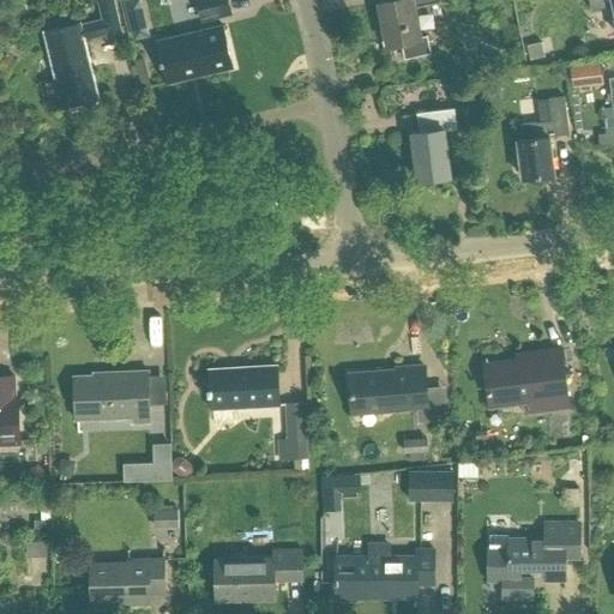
[(85,40),(107,35),(107,38),(124,35),(114,0),(102,0),(98,1),(102,19),(82,24),(82,23),(44,36),(54,78),(42,82),(49,110),(100,98),(85,40)]
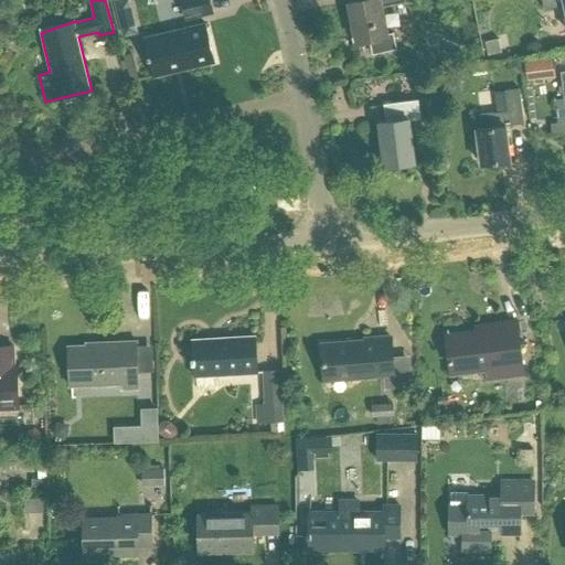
[(130,0),(114,0),(123,36),(138,33),(130,0)]
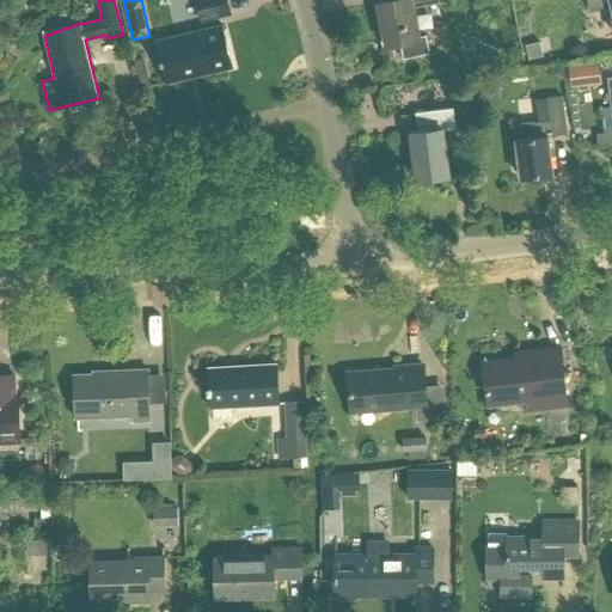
[(195,0),(201,19),(231,12),(227,0),(195,0)]
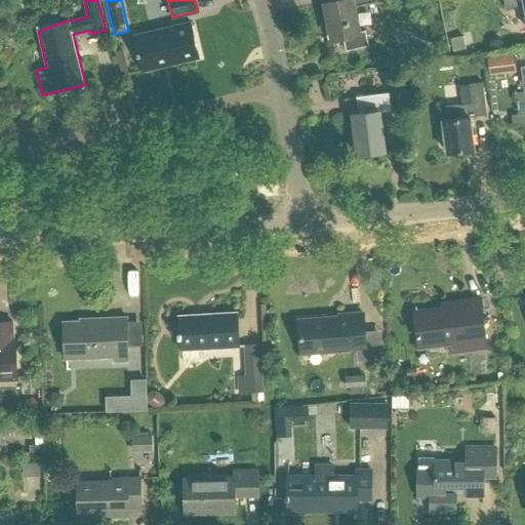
[(332,0),(323,2),(324,3),(328,24),(325,24),(328,38),(331,38),(342,36),(346,50),(368,45),(365,30),(364,31),(360,32),(354,6),(376,1),(375,0),(332,0)]
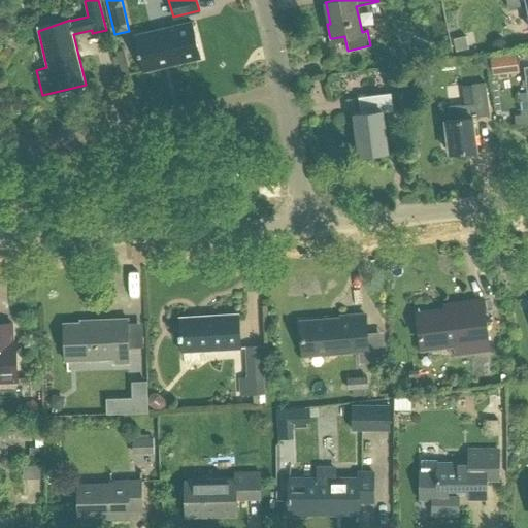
[(527,0),(506,0),(508,8),(527,4),(527,6),(527,0)]
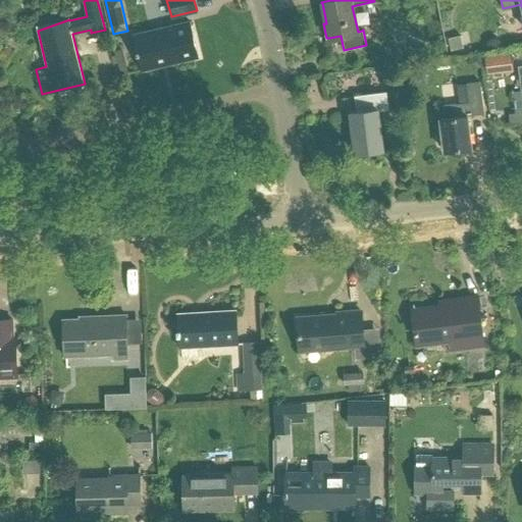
[(190,21),(150,31),(151,35),(135,39),(142,70),(198,57),(190,21)]
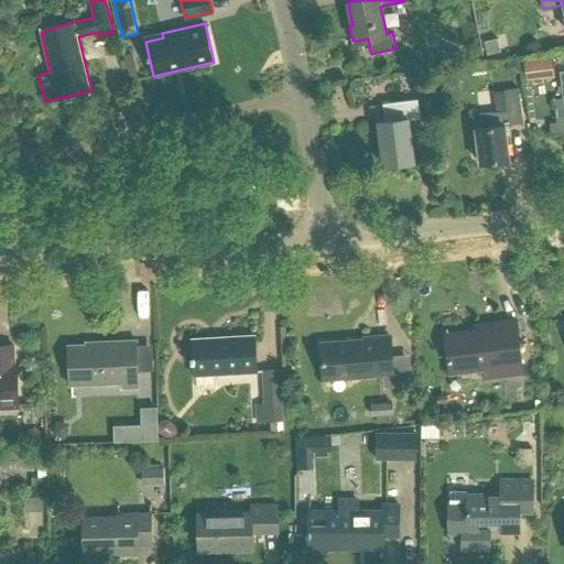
[(486,41),(489,53),(501,51),(498,38),(486,41)]
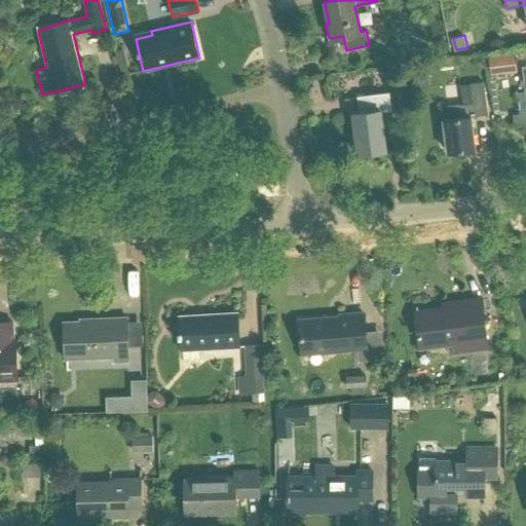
[(494,55),(494,72),(516,71),(515,54),(494,55)]
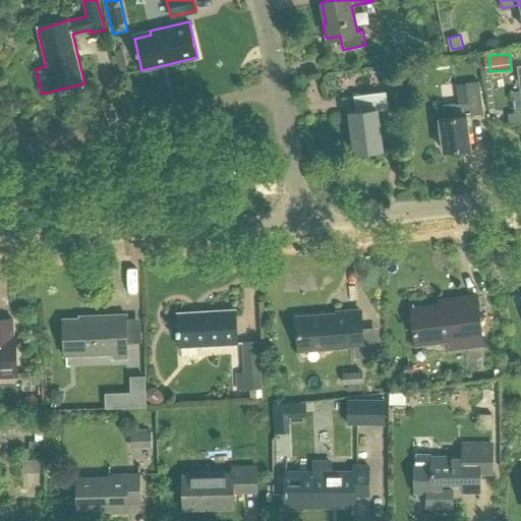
[(460,84),(462,103),(443,105),(444,118),(440,118),(444,151),(470,148),(466,116),(484,113),(481,83),(460,84)]
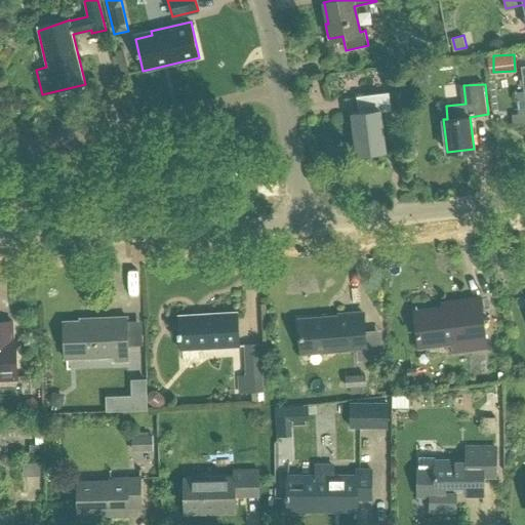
[(359,113),(352,114),(357,154),(386,151),(380,111),(391,110),(389,92),(357,96),(359,113)]
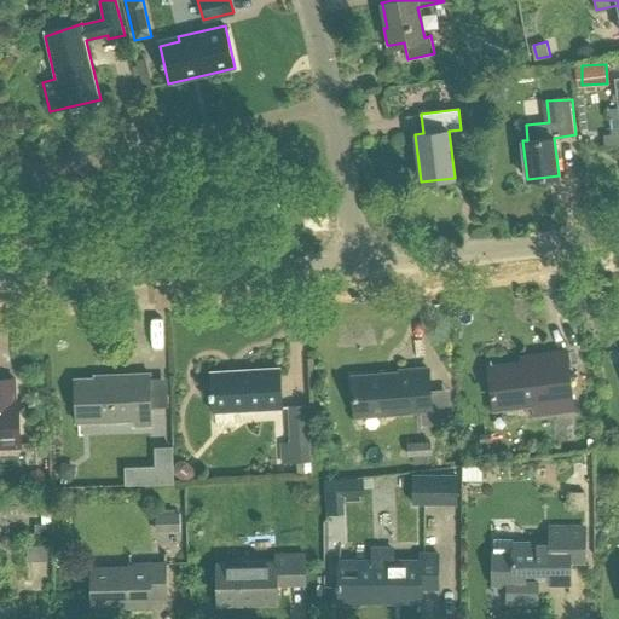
[(487,366),(493,409),(572,399),(566,351),(542,354),(542,359),(487,366)]
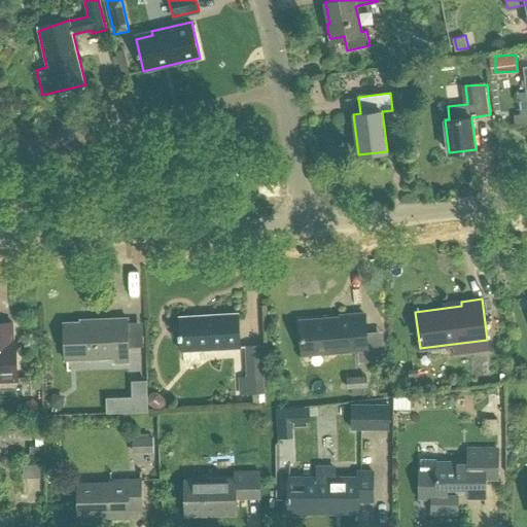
[(207,319),(179,321),(181,351),(240,347),(238,313),(207,315),(207,319)]
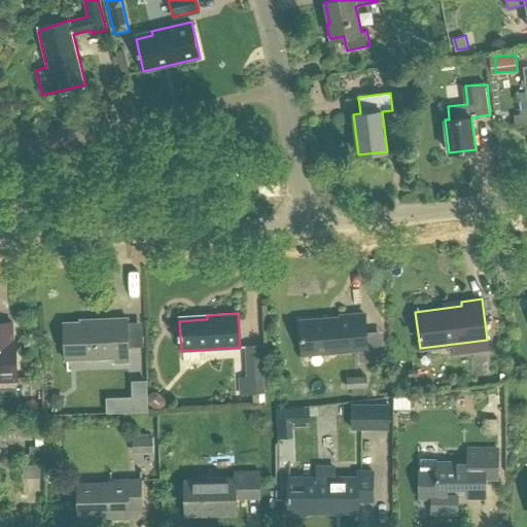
[(301,321),(303,354),(366,349),(363,314),(340,316),(341,318),(301,321)]
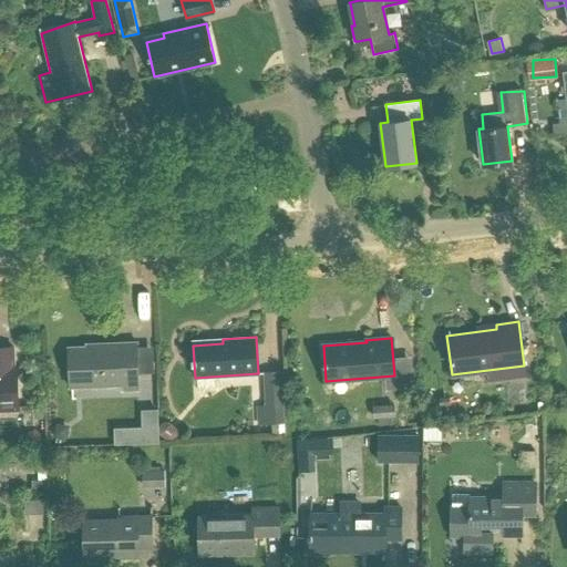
[(69,347),(70,387),(123,385),(123,391),(138,390),(137,342),(96,343),(96,347),(69,347)]
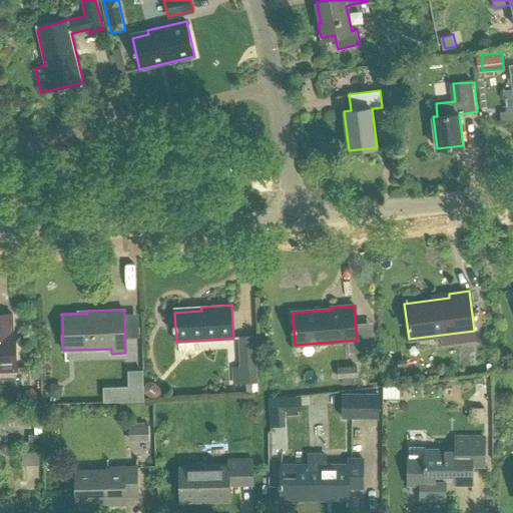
[(0,370),(16,370),(15,332),(13,332),(12,314),(0,314),(0,370)]
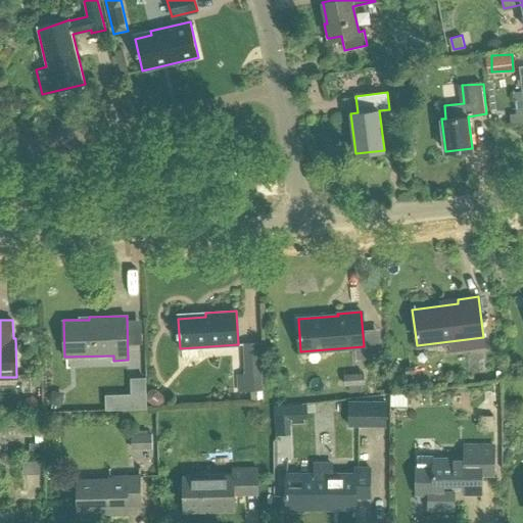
[(245,373),(236,374),(237,390),(263,389),(259,341),(243,342),(245,373)]
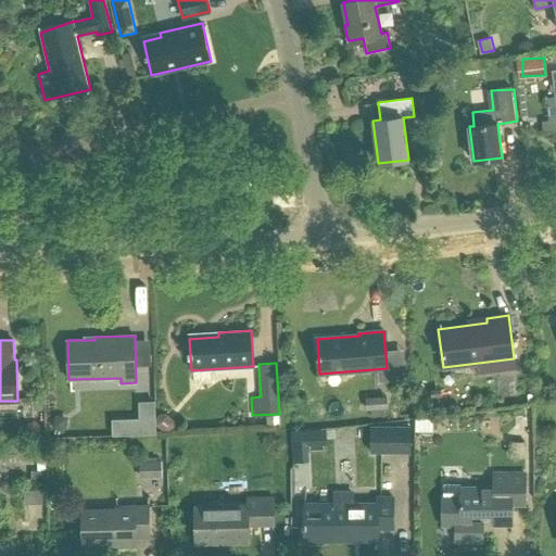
[(138,404),(138,421),(153,421),(153,403),(138,404)]
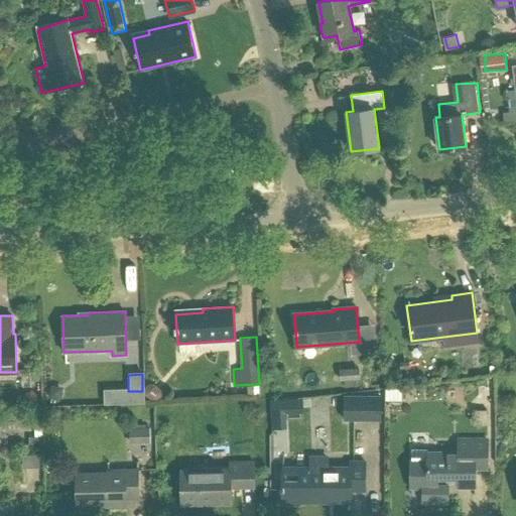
[(345,420),(381,420),(382,394),(345,394),(345,420)]
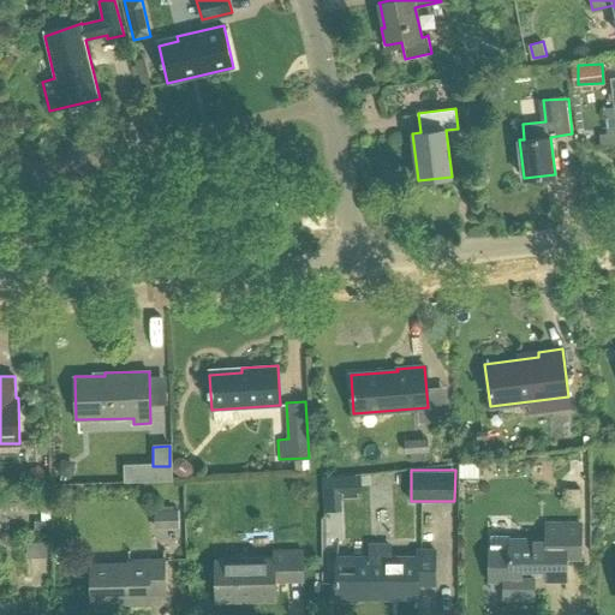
[(11,471),(11,485),(33,484),(33,471),(11,471)]
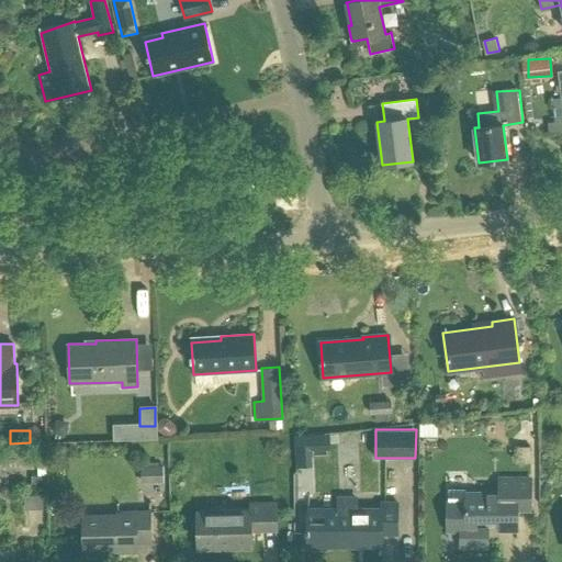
[(33,475),(33,484),(47,484),(48,480),(48,461),(40,461),(40,475),(33,475)]
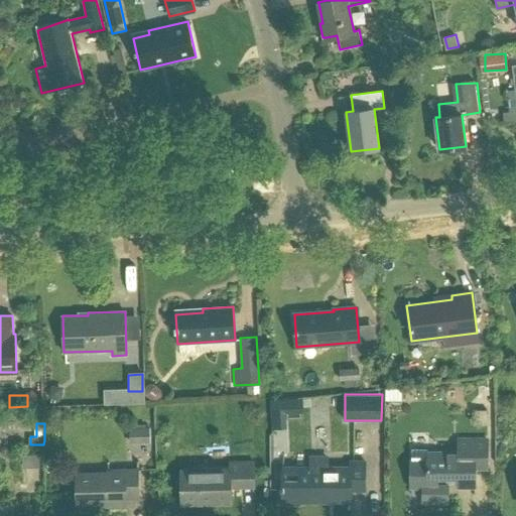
[(126,425),(126,441),(146,441),(146,425),(126,425)]
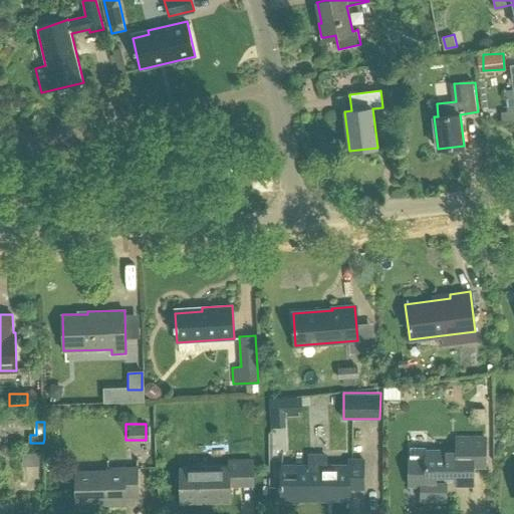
[(485,466),(485,436),(457,436),(457,449),(426,449),(426,457),(410,457),(410,486),(422,486),(422,500),(446,500),(446,482),(436,482),(436,475),(457,475),(457,485),(473,485),(473,466),(485,466)]
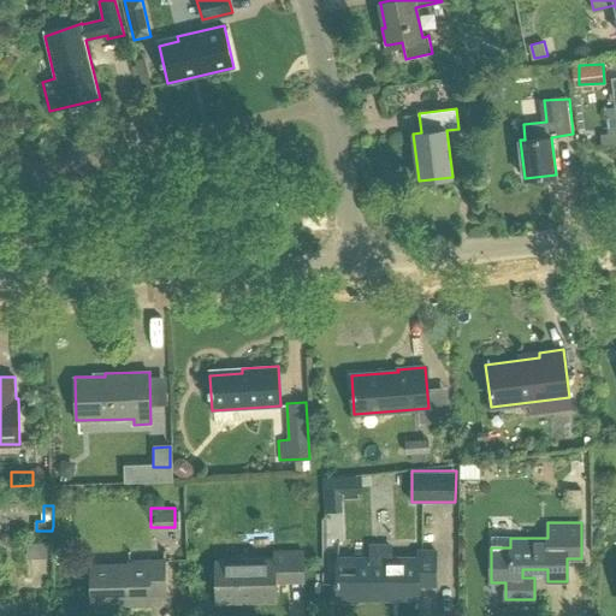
[(274,551),(276,558),(217,560),(218,602),(250,600),(250,596),(276,596),(276,580),(303,580),(302,550),(274,551)]
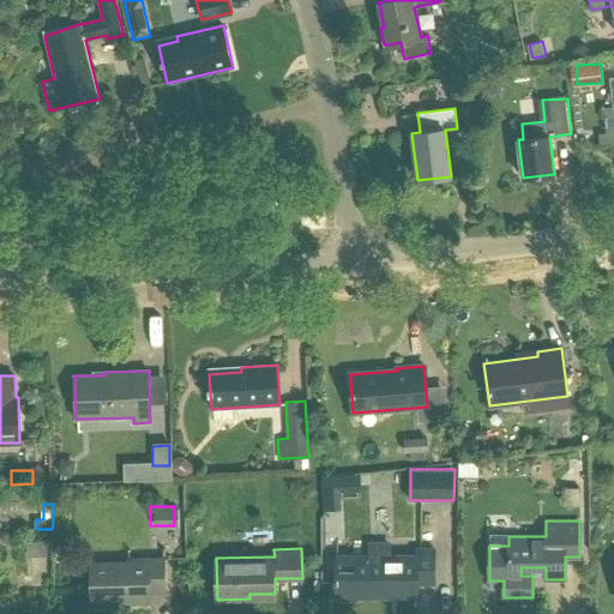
[(336,600),(357,600),(357,597),(417,597),(417,584),(434,584),(434,549),(416,549),(416,555),(336,555),(336,579),(333,579),(333,583),(336,583),(336,600)]
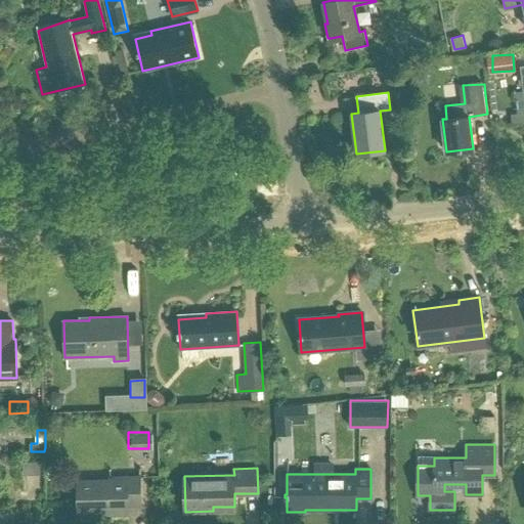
[(113,511),(114,514),(128,514),(127,506),(140,506),(140,477),(110,477),(110,480),(78,481),(78,512),(113,511)]
